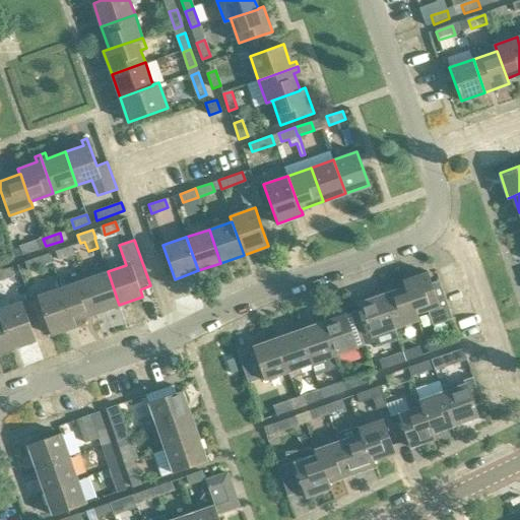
[(35,241),(18,246),(21,255),(38,249),(35,241)]
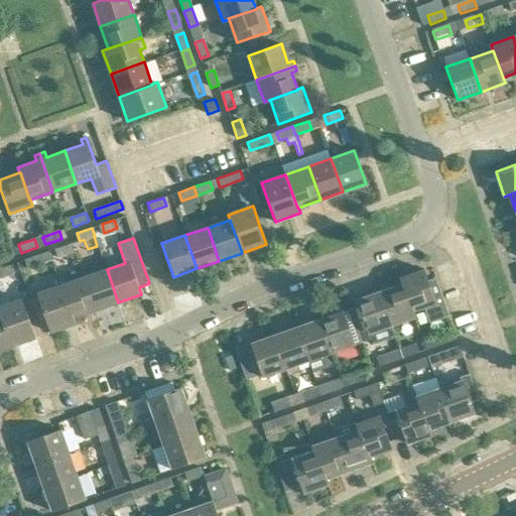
[(70,244),(54,249),(57,258),(73,252),(70,244)]
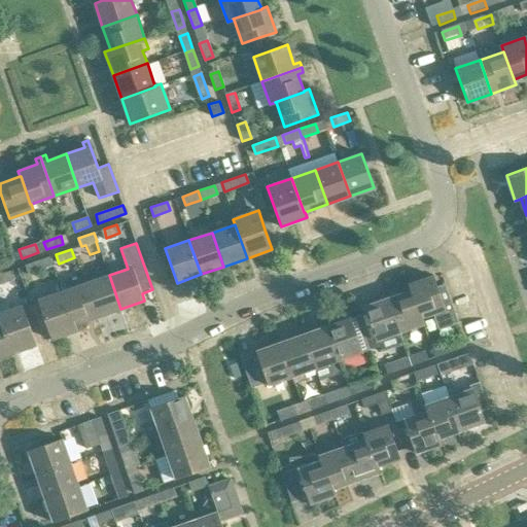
[(49,256),(24,266),(27,274),(53,266),(49,256)]
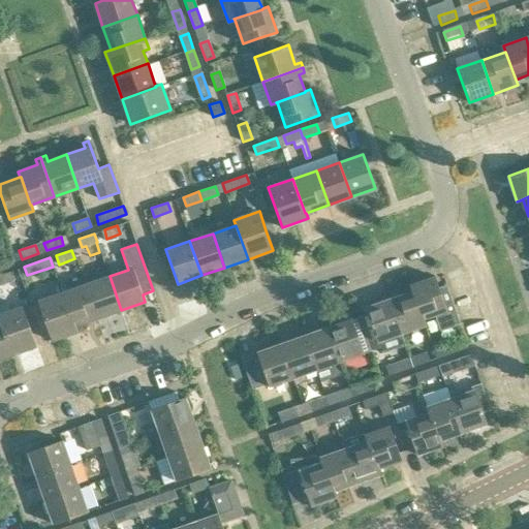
[(8,272),(0,274),(0,284),(11,280),(8,272)]
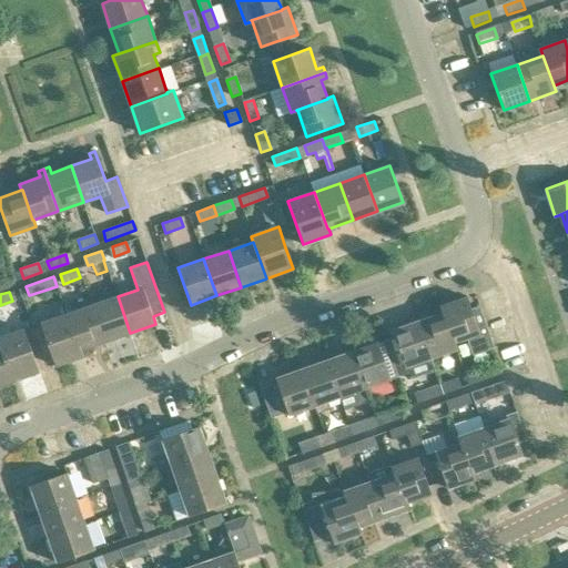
[(105,342),(130,333),(118,296),(92,305),(105,342)]
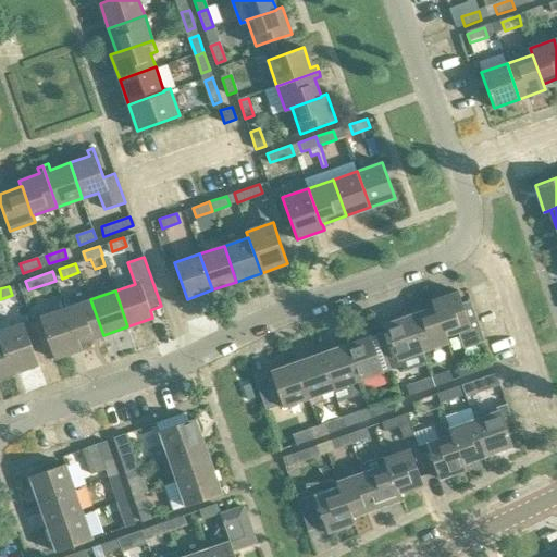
[(471,300),(462,304),(458,292),(432,300),(447,344),(445,337),(459,332),(465,347),(484,341),(471,300)]
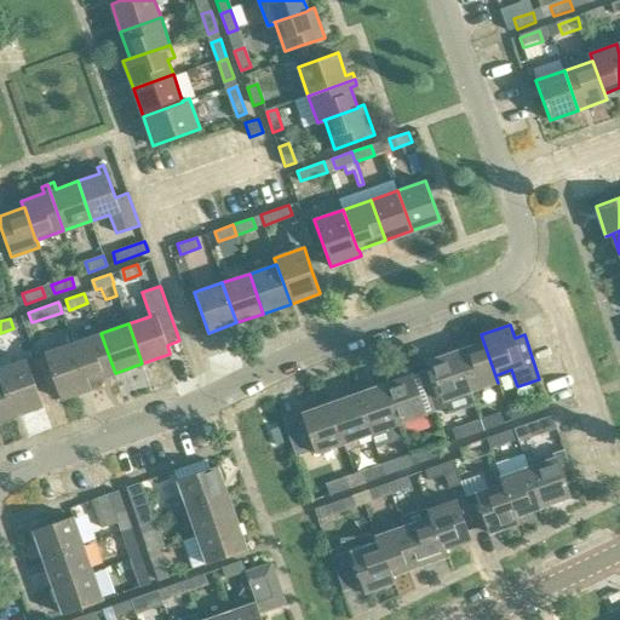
[(89,383),(115,373),(101,333),(74,343),(87,383),(89,383)]
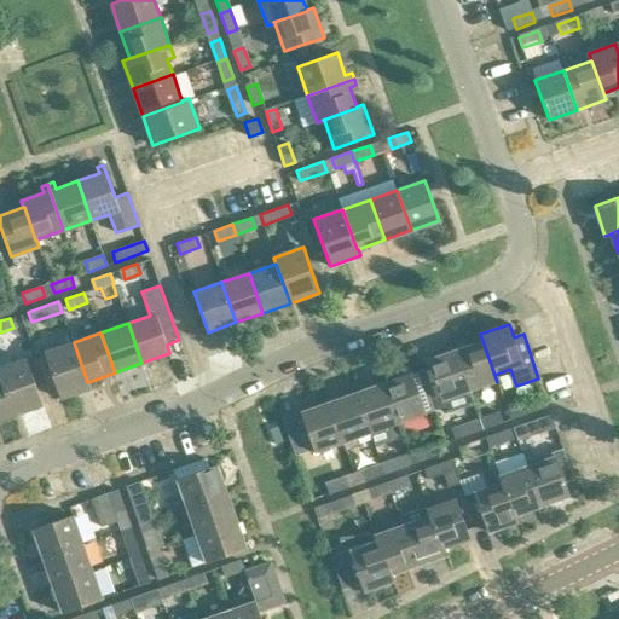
[(470,391),(497,382),(480,334),(479,334),(481,341),(462,348),(460,341),(453,343),(470,391)]
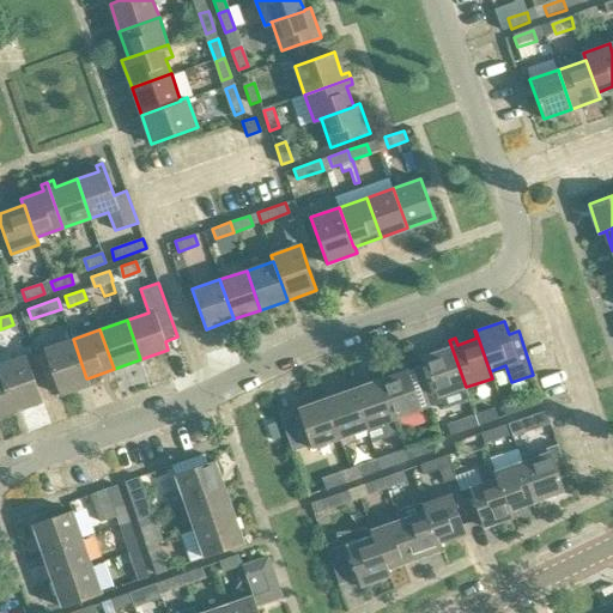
[(90,384),(87,378),(86,378),(73,339),(44,349),(60,395),(90,384)]
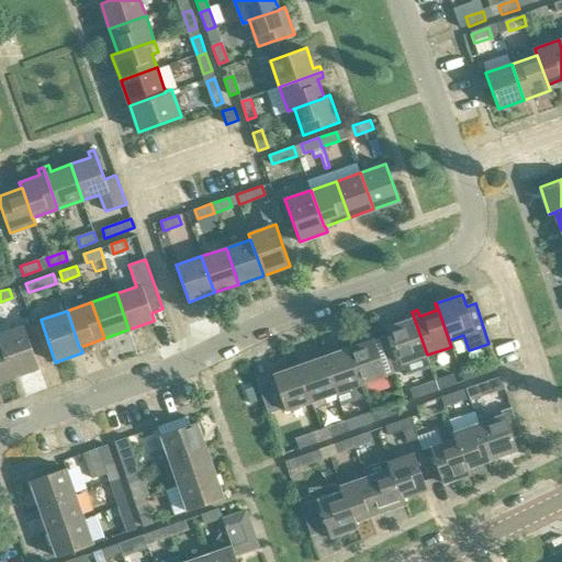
[(401,364),(427,355),(412,312),(406,313),(408,319),(389,327),(391,333),(382,336),(394,371),(403,368),(401,364)]
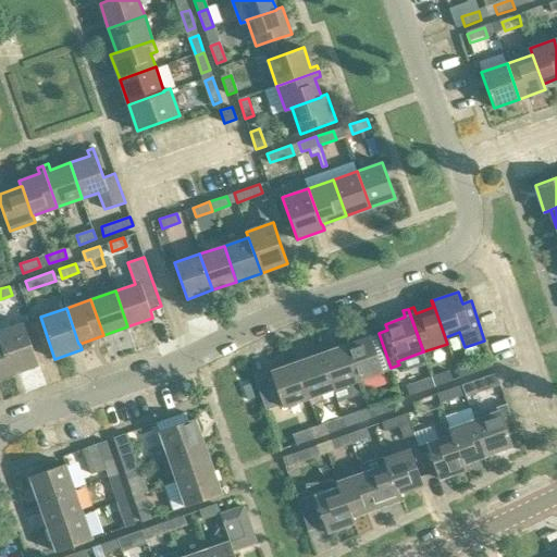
[(38,364),(32,344),(24,324),(0,332),(0,341),(12,374),(38,364)]
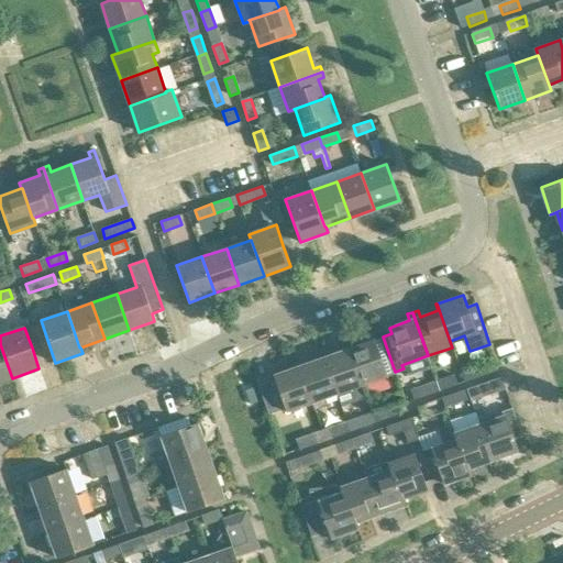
[(395,372),(383,337),(375,340),(373,333),(366,335),(368,341),(349,349),(361,385),(387,375),(395,372)]
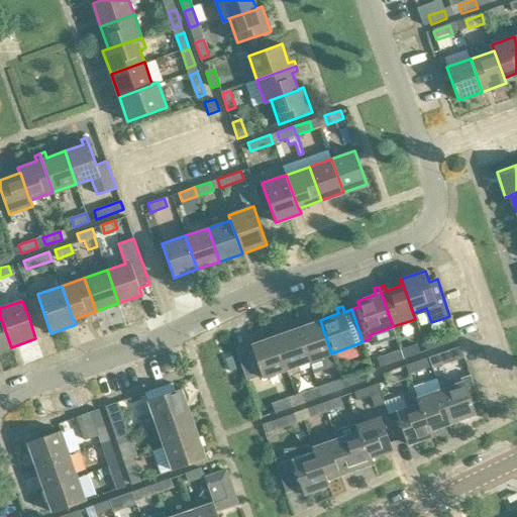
[(0,350),(11,347),(0,316),(0,350)]
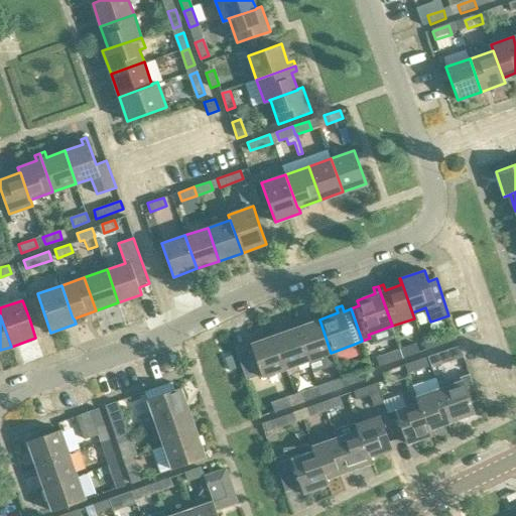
[(307,361),(331,353),(319,319),(302,326),(300,319),(294,321),(307,361)]
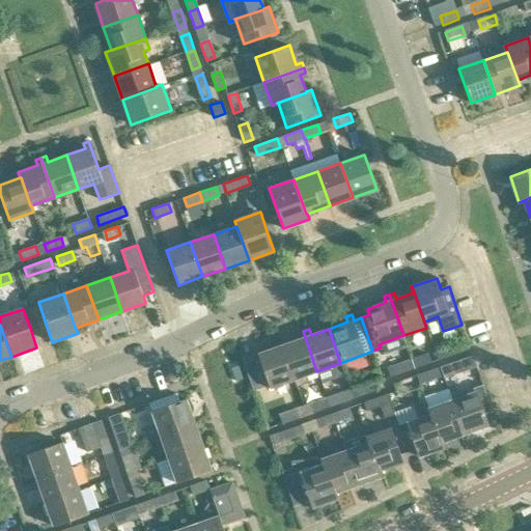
[(305,375),(316,371),(303,331),(299,333),(301,338),(282,345),(294,380),(297,387),(308,383),(305,375)]
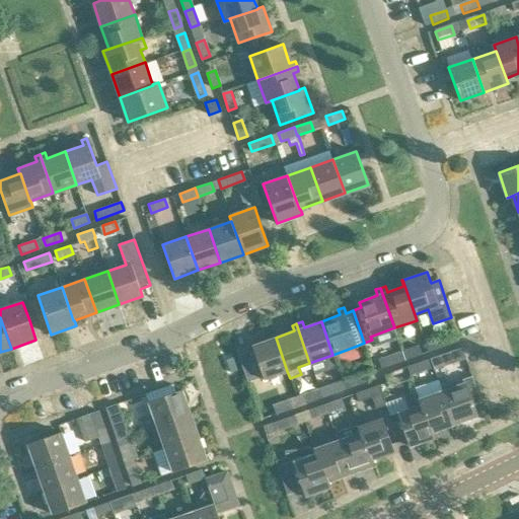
[(456,331),(433,341),(436,349),(459,341),(459,340),(456,331)]
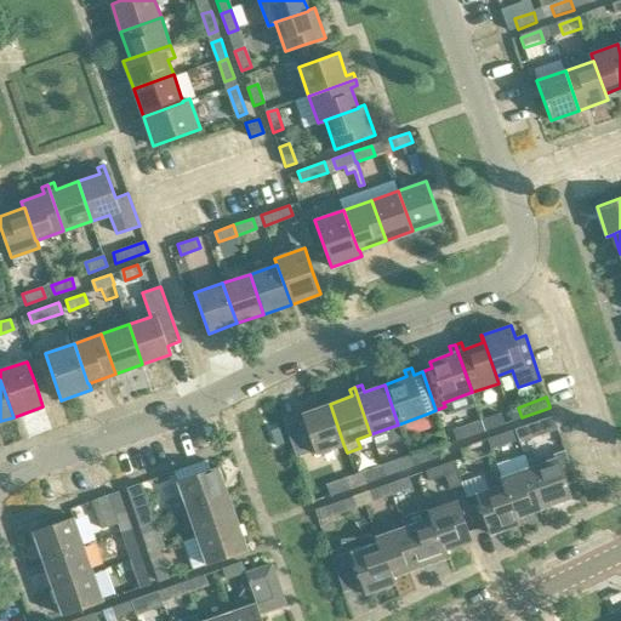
[(315,454),(343,444),(330,404),(309,411),(306,404),(300,406),(303,419),(285,425),(296,456),(314,450),(315,454)]
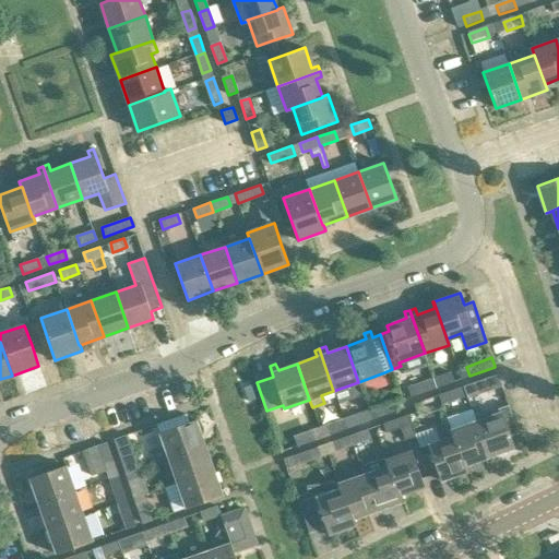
[(450,375),(433,380),(437,390),(453,384),(450,375)]
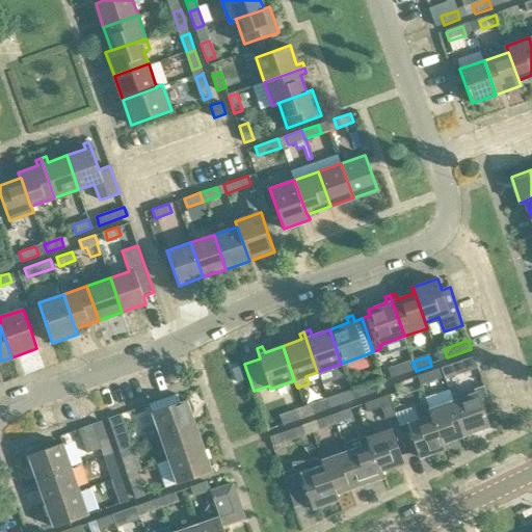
[(450,365),(441,368),(445,379),(478,367),(477,366),(474,356),(450,365)]
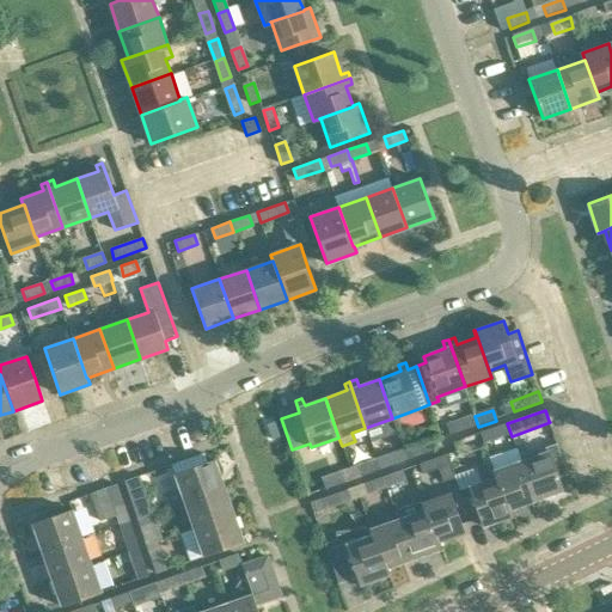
[(465,418),(448,424),(452,435),(469,429),(465,418)]
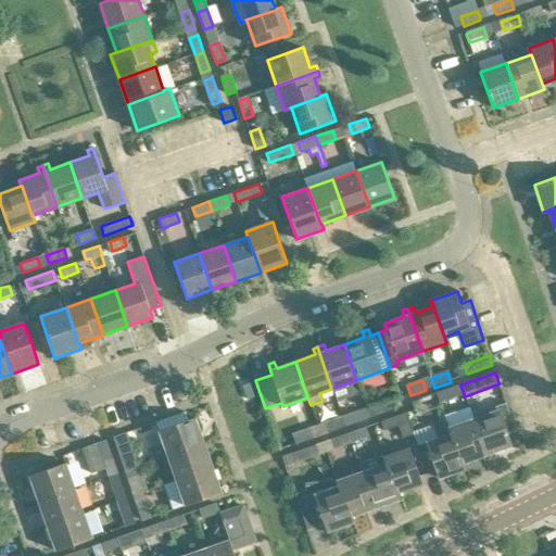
[(460,386),(443,392),(446,402),(464,395),(460,386)]
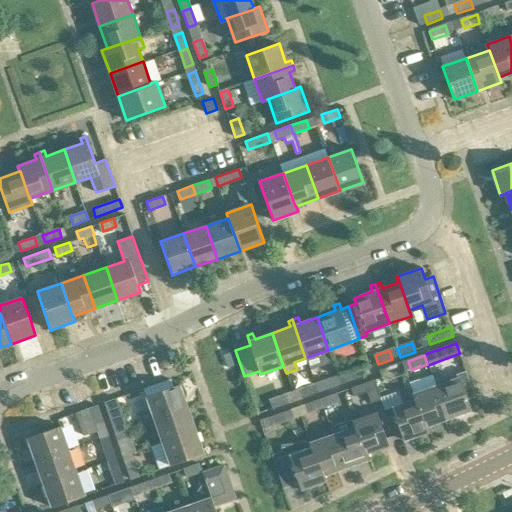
[(395,365),(380,371),(383,379),(398,374),(395,365)]
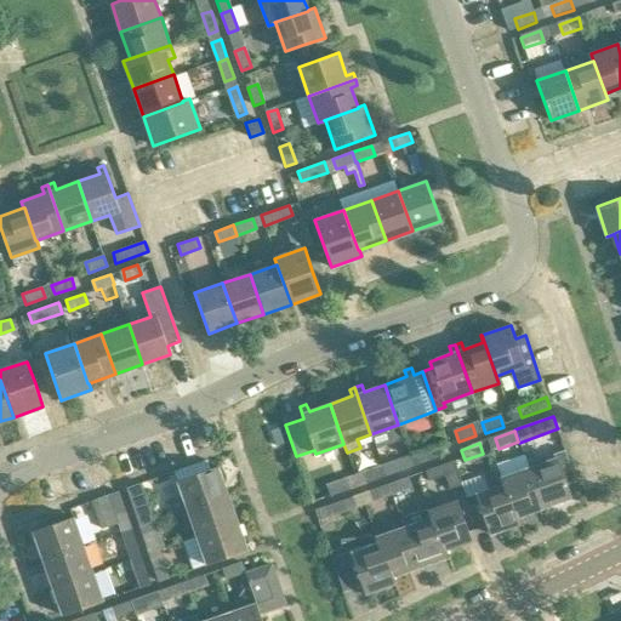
[(414,468),(422,466),(444,459),(440,449),(410,459),(414,468)]
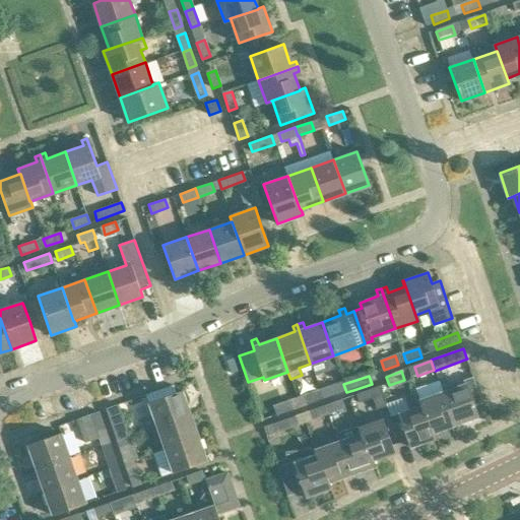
[(478,416),(474,405),(482,402),(473,376),(463,379),(465,384),(442,391),(454,426),(478,416)]
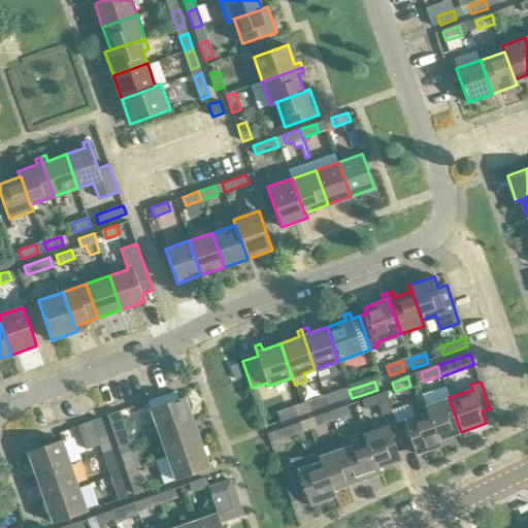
[(343,401),(352,398),(349,390),(325,398),(328,406),(343,401)]
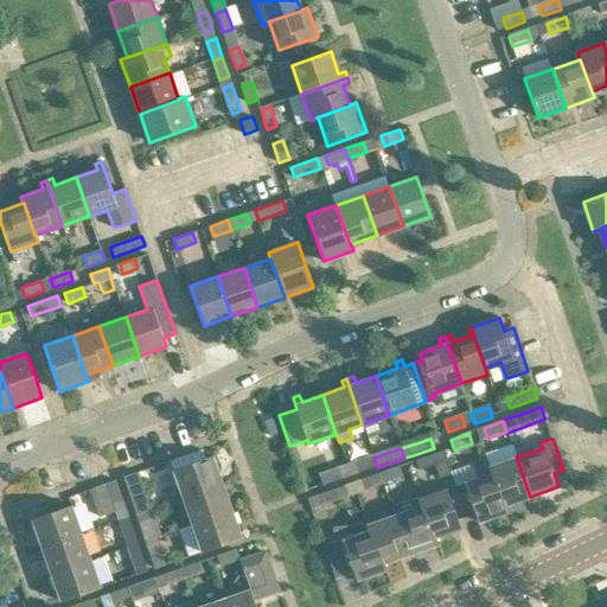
[(419,473),(435,467),(439,478),(451,473),(443,453),(415,464),(419,473)]
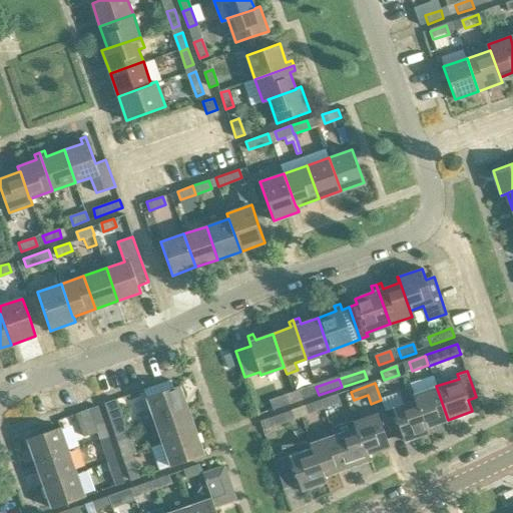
[(155,422),(188,410),(179,385),(146,397),(151,410),(139,414),(144,425),(155,420),(155,422)]
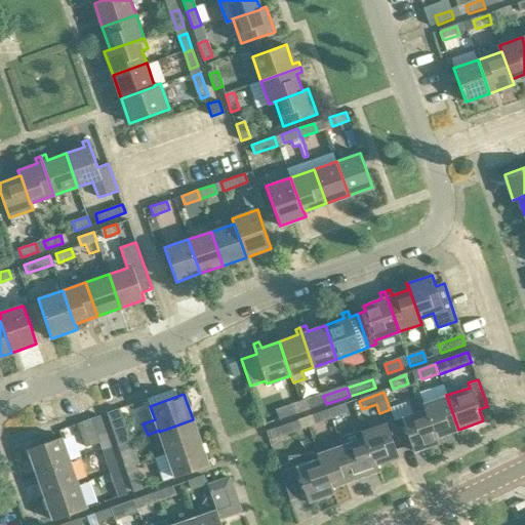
[(438,437),(458,430),(446,395),(423,403),(438,443),(439,443),(438,437)]
